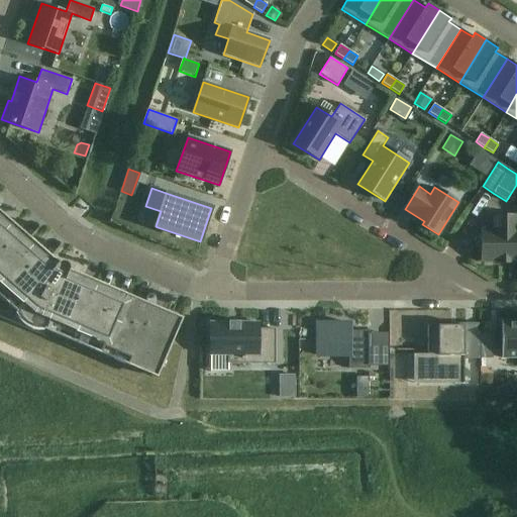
[(59,264),(58,264),(0,212),(0,317),(43,336),(45,330),(157,378),(182,318),(69,270),(68,266),(64,263),(59,264)]
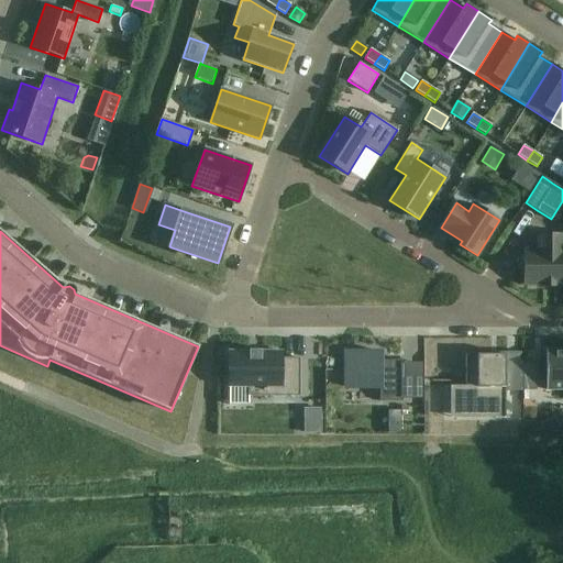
[(543,287),(544,287),(555,287),(555,286),(562,285),(562,234),(536,234),(536,250),(523,250),(523,286),(543,286),(543,287)]
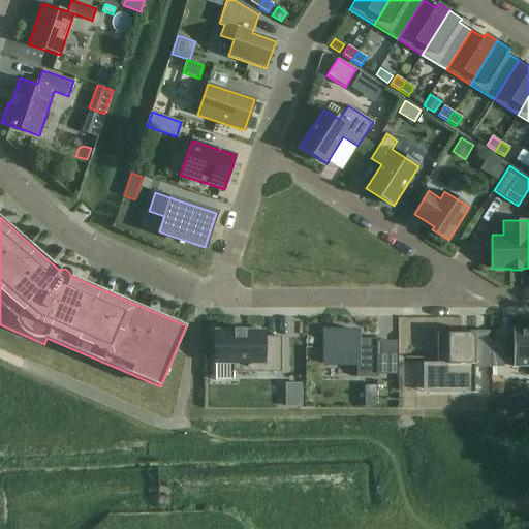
[(528,329),(512,330),(512,366),(528,366),(528,329)]
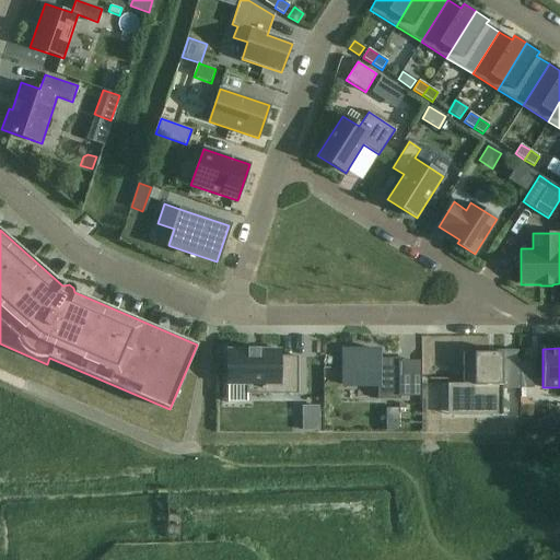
[(247,350),(226,350),(226,385),(226,401),(247,401),(247,394),(298,394),(298,357),(280,357),(280,350),(259,350),(259,349),(247,349),(247,350)]
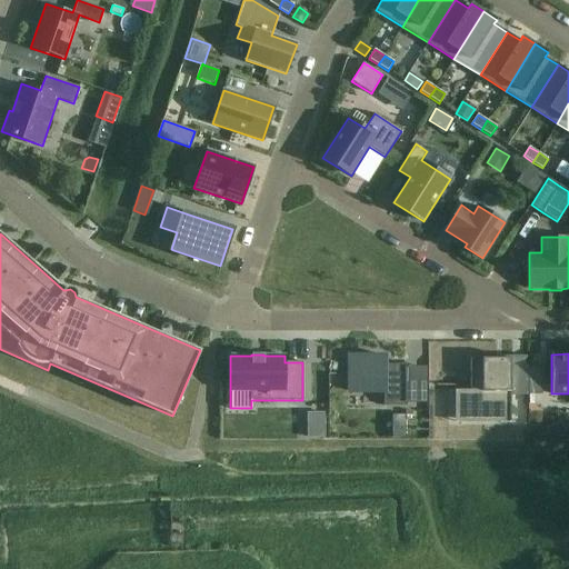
[(383,392),(383,406),(407,406),(407,365),(385,365),(385,356),(350,356),(350,392),(383,392)]
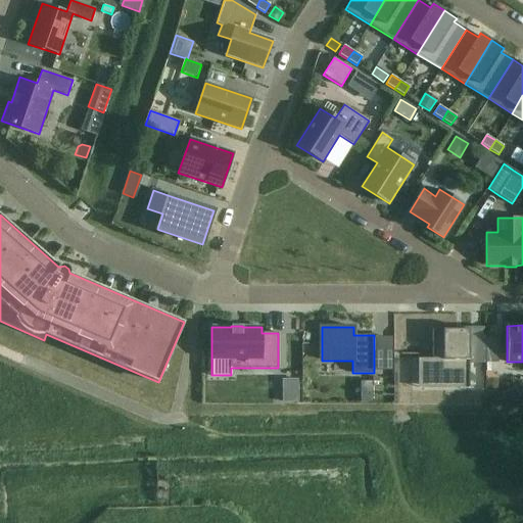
[(432,359),(418,359),(418,360),(424,360),(424,379),(449,379),(449,383),(468,383),(468,387),(469,387),(469,364),(485,364),(485,363),(485,351),(485,339),(485,336),(481,336),(469,336),(469,329),(432,329),(432,359)]
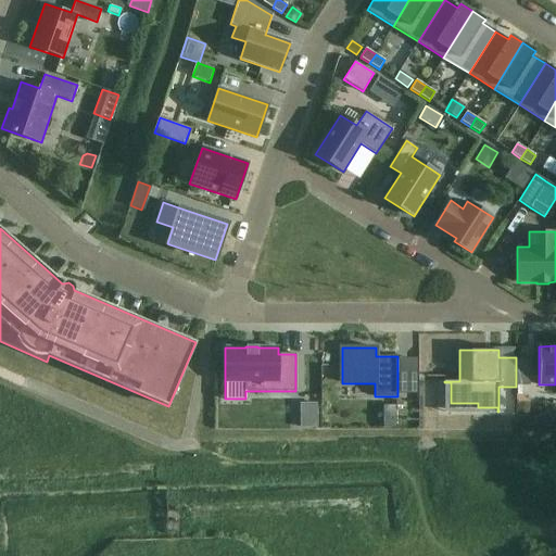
[(528,361),(516,361),(516,374),(528,374),(528,361)]
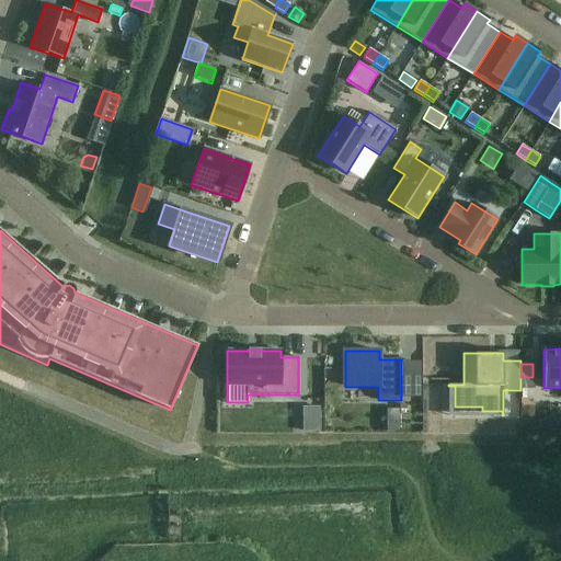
[(519,393),(511,393),(511,411),(519,411),(519,393)]
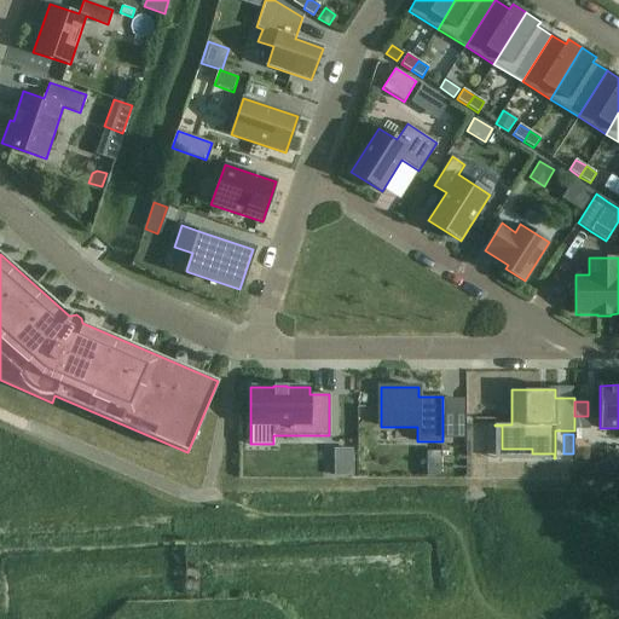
[(352,475),(352,447),(333,447),(333,475),(352,475)]
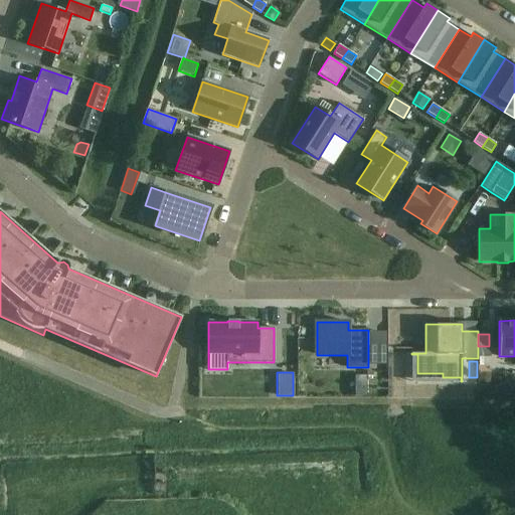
[(367,374),(357,374),(356,394),(367,394),(367,374)]
